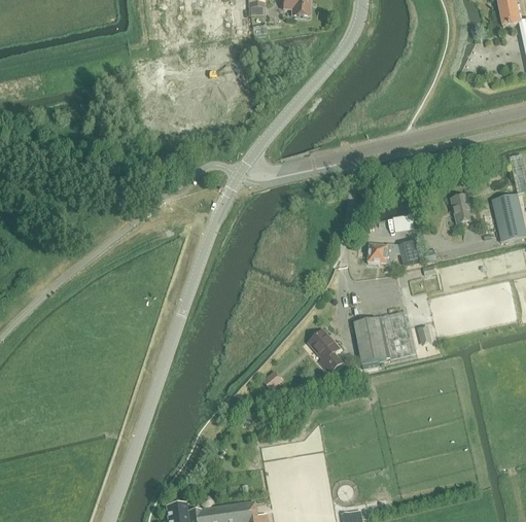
[(249,0),(249,4),(248,13),(264,13),(264,4),(264,0),(249,0)]
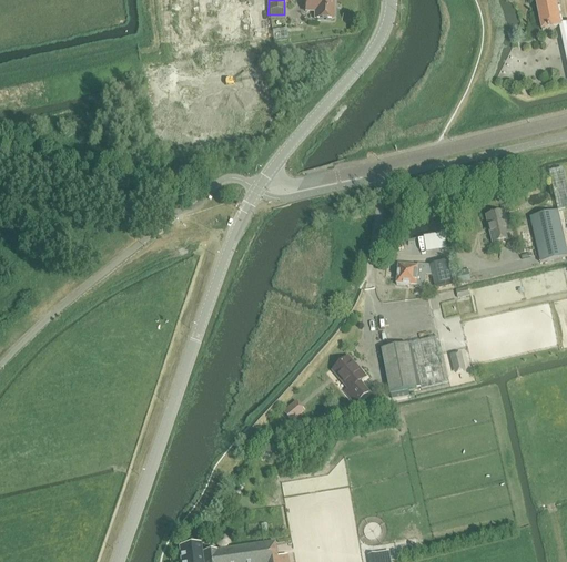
[(303,0),(304,7),(313,8),(313,14),(331,14),(331,0),(303,0)]
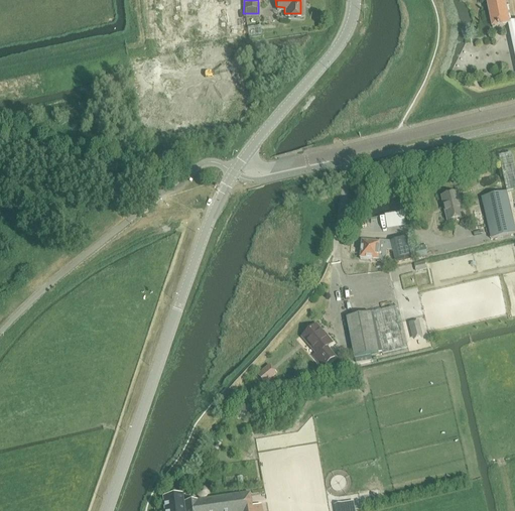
[(514,51),(514,16),(508,18),(504,0),(486,0),(492,23),(508,19),(514,51)]
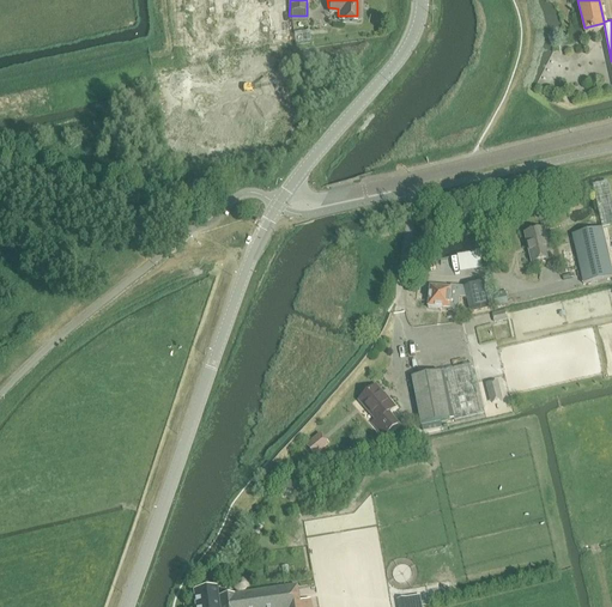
[(601,223),(601,225),(611,223),(611,195),(609,178),(592,182),(601,223)]
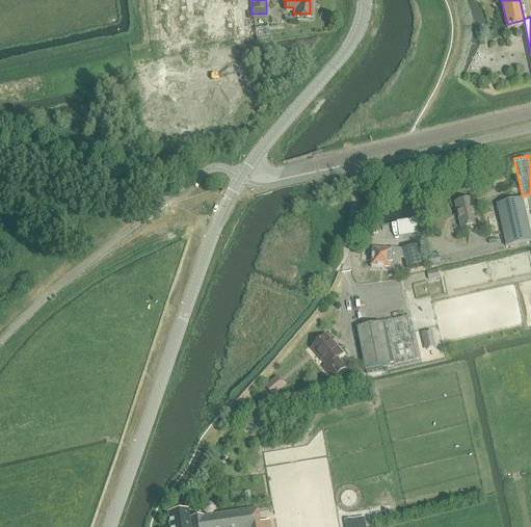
[(504,242),(530,236),(530,235),(522,195),(522,193),(495,200),(504,242)]
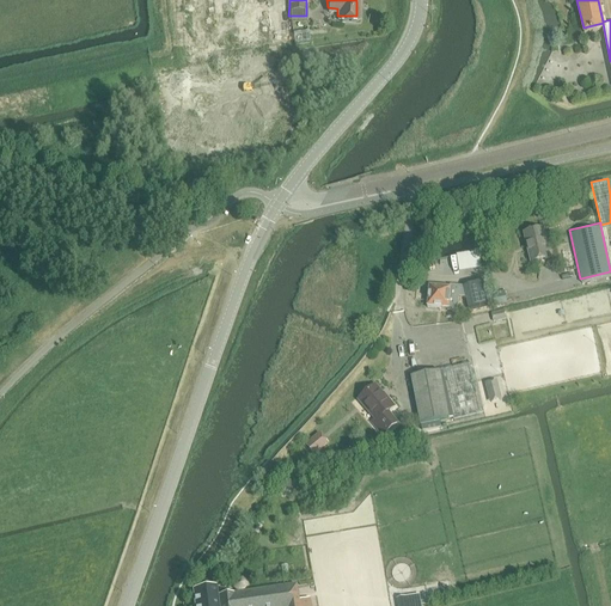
[(531,258),(549,253),(543,225),(524,230),(531,258)]
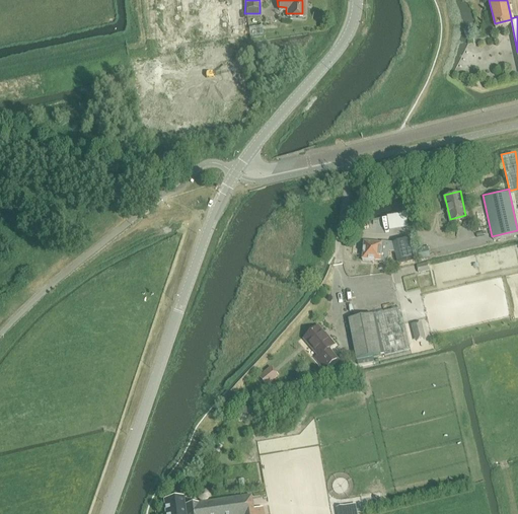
[(488,220),(486,208),(476,210),(479,221),(488,220)]
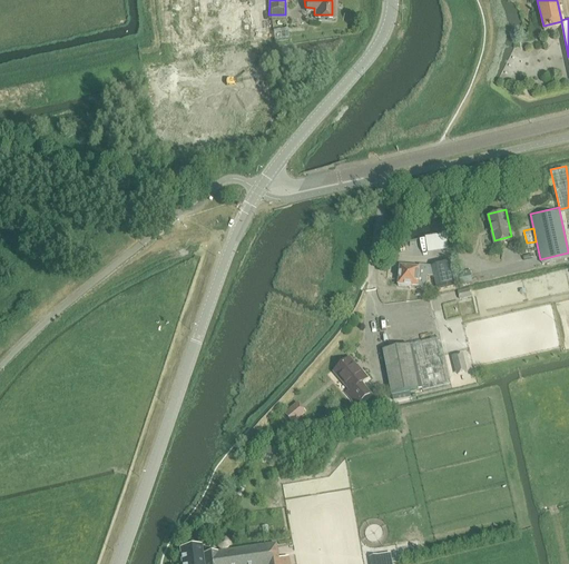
[(453,257),(431,263),(433,273),(435,284),(458,278),(453,257)]
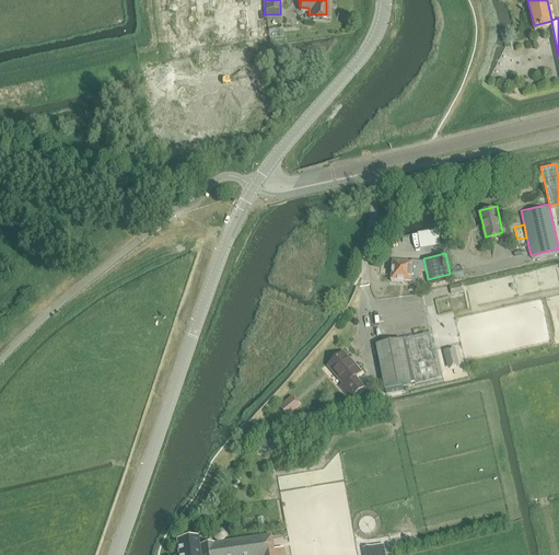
[(393,257),(391,278),(398,279),(398,277),(409,278),(410,276),(412,276),(412,278),(418,279),(419,268),(426,268),(423,258),(411,257),(410,259),(393,257)]
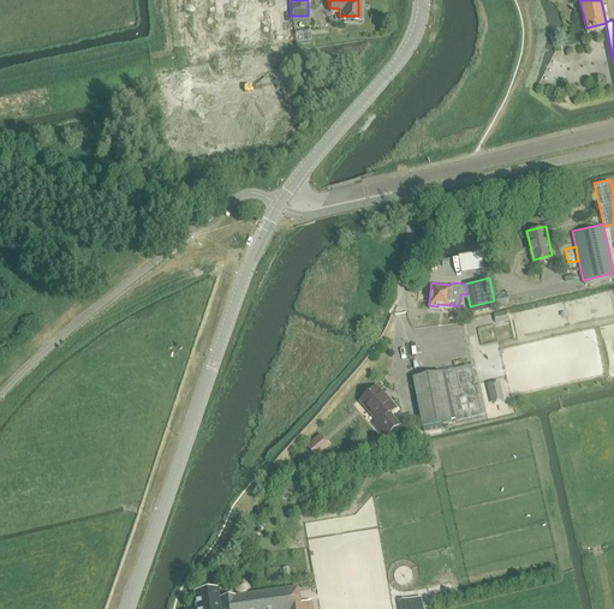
[(496,303),(510,300),(506,287),(493,291),(496,303)]
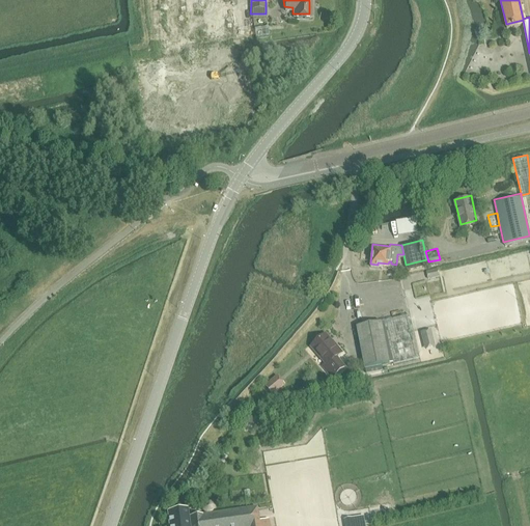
[(380,361),(392,359),(392,361),(419,356),(411,312),(384,317),(356,323),(363,364),(380,361)]
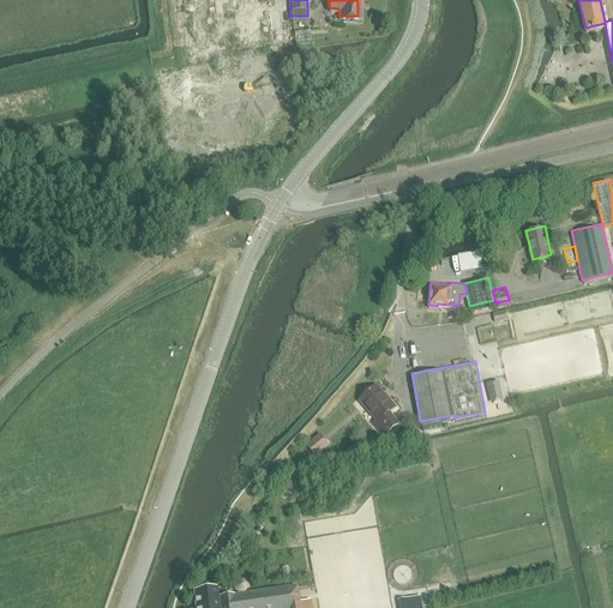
[(503,397),(498,377),(487,379),(492,399),(503,397)]
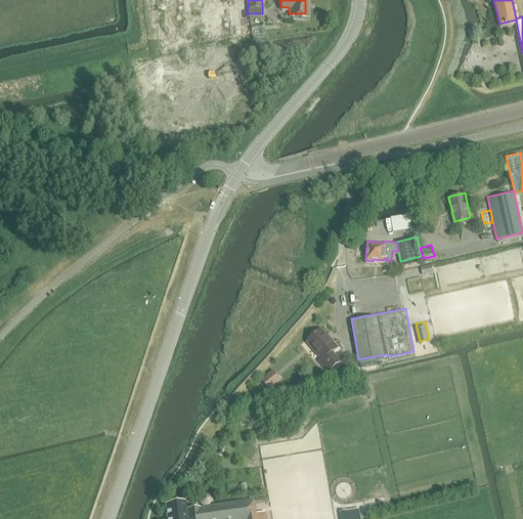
[(325,369),(330,365),(339,358),(331,348),(337,344),(330,336),(329,337),(319,327),(306,337),(320,353),(316,356),(325,369)]
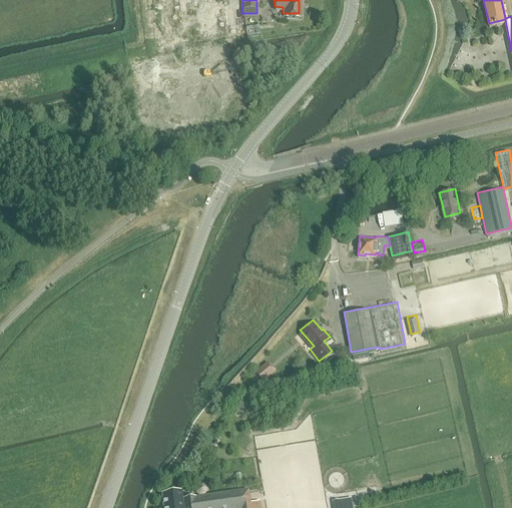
[(263,362),(253,369),(261,378),(270,370),(263,362)]
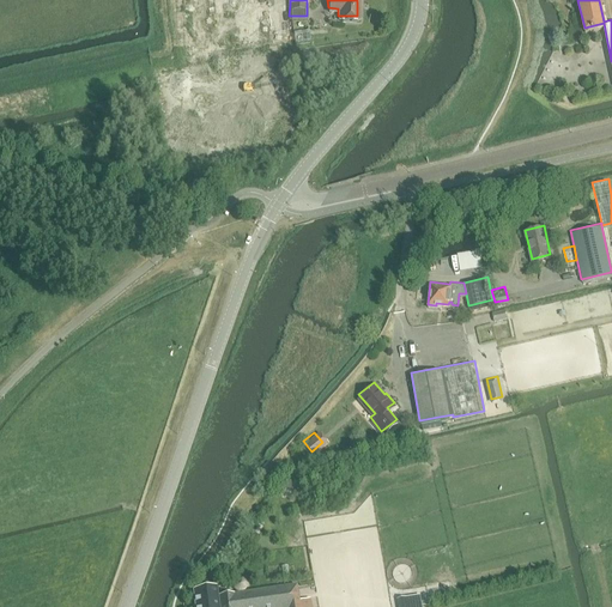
[(241,575),(236,575),(234,580),(234,584),(238,587),(243,587),(246,582),(246,577),(241,575)]
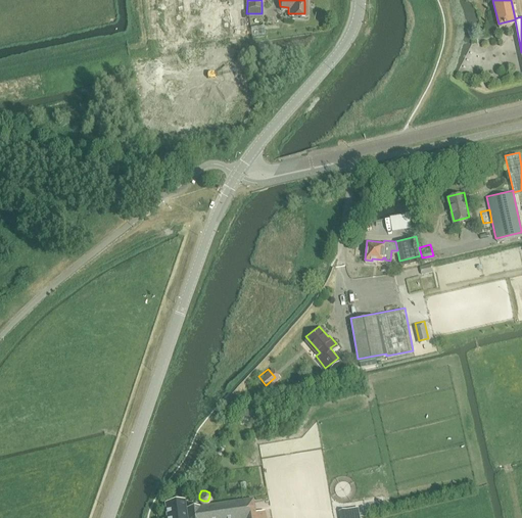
[(264,517),(263,508),(254,509),(252,496),(183,506),(182,499),(163,502),(165,517),(241,517),(244,517),(243,517),(264,517)]
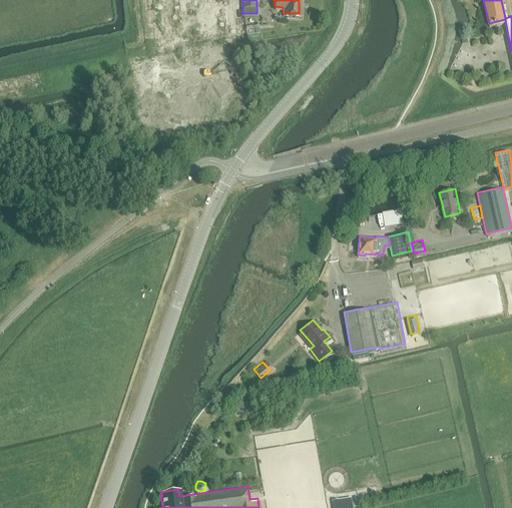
[(353,507),(351,497),(334,500),(335,507),(353,507)]
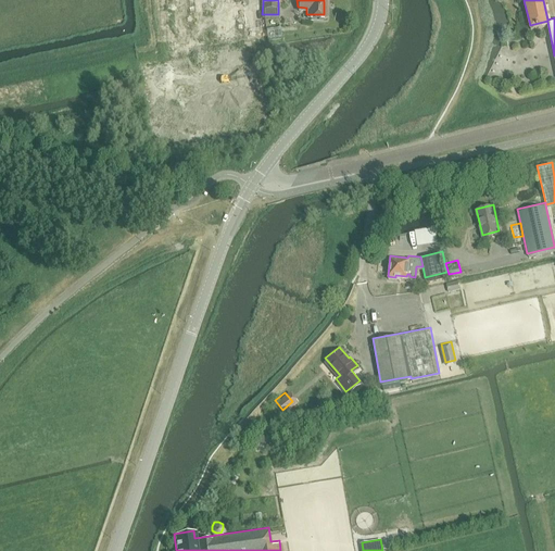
All buildings are outlined.
